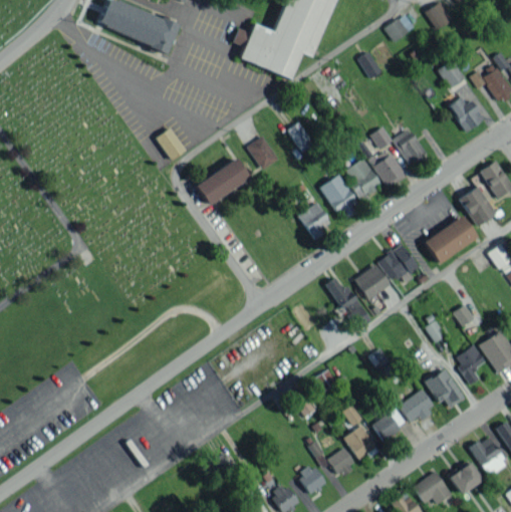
[(177,24),(110,0),(105,0),(96,26),(166,52),(177,24)]
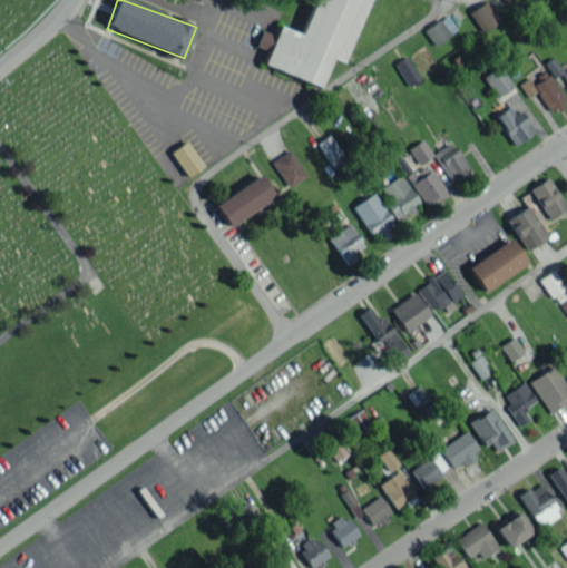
[(369,0),(315,0),(303,36),(281,28),(277,37),(264,31),(257,48),(270,52),(264,67),(322,88),(332,59),(345,65),(369,0)]
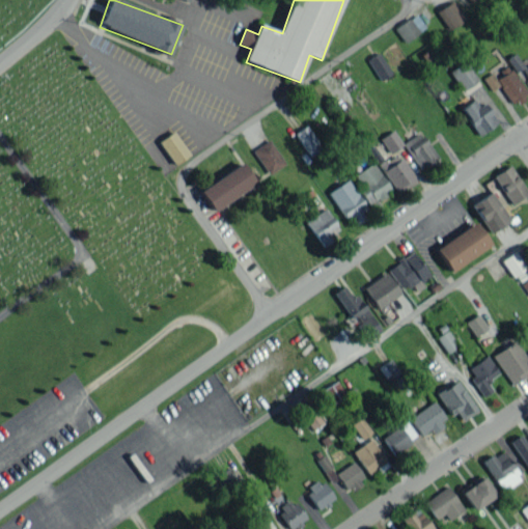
[(467,21),(455,2),(439,12),(450,31),(467,21)]
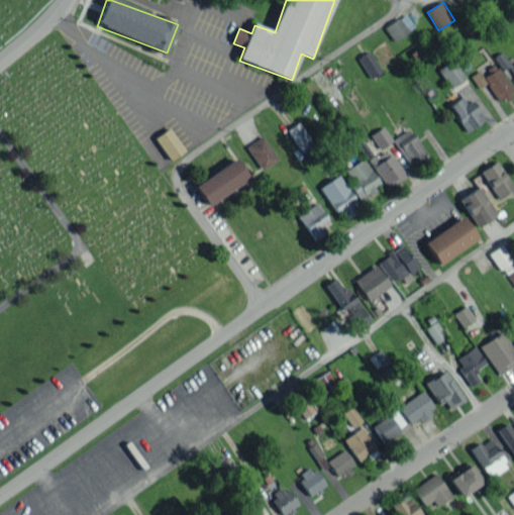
[(397,42),(416,27),(406,14),(387,30),(397,42)]
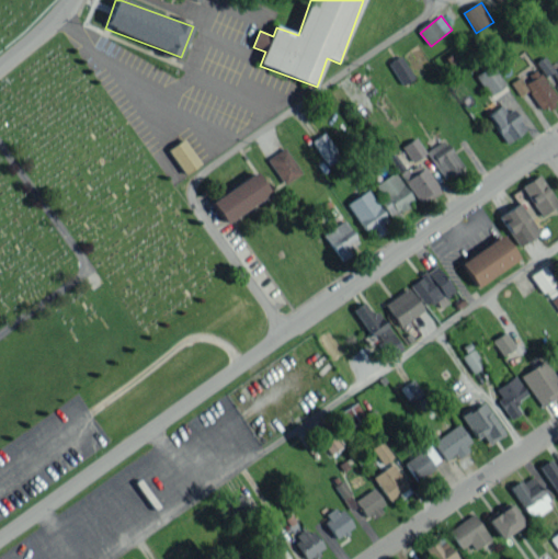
[(403,87),(417,80),(403,57),(390,64),(403,87)]
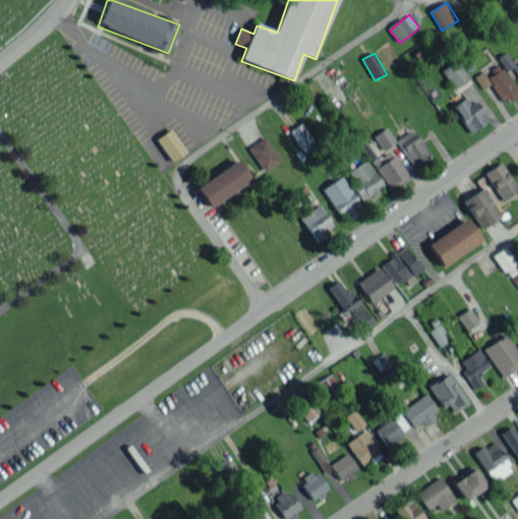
[(455,90),(470,81),(459,62),(444,70),(455,90)]
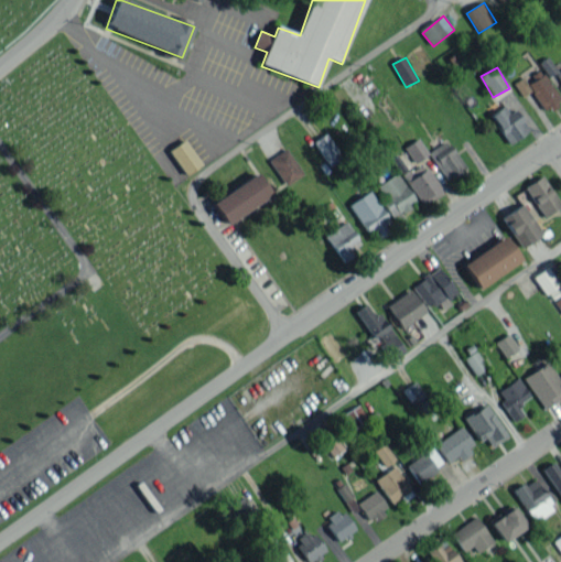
[(526,99),(533,94),(548,114),(560,105),(560,97),(546,75),(530,85),(526,78),(516,85),(526,99)]
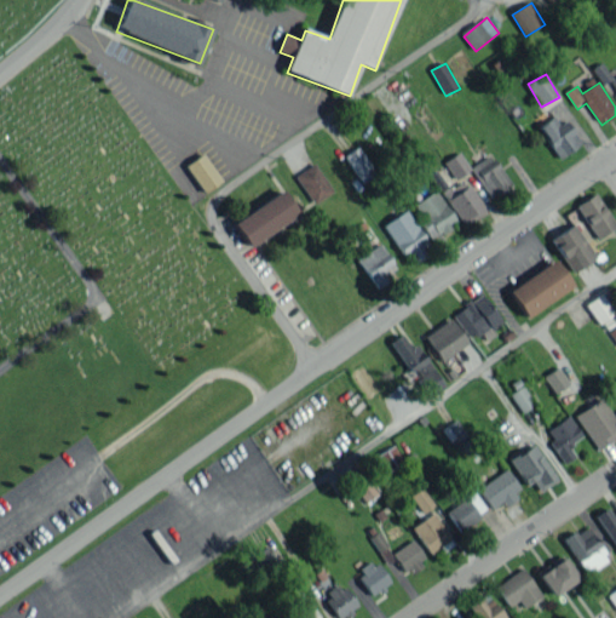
[(540,129),(562,160),(582,146),(560,114),(540,129)]
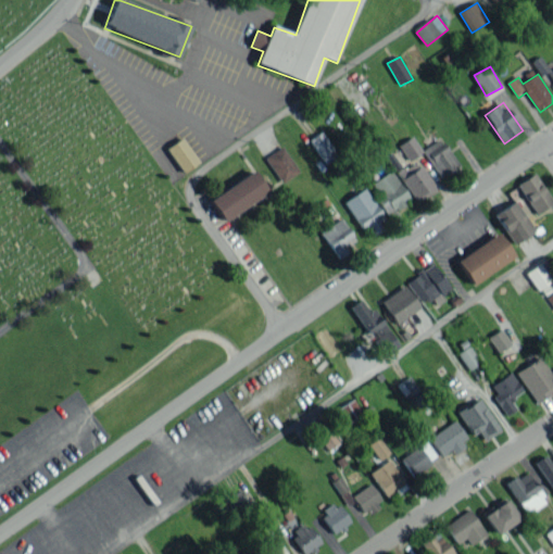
[(311,140),(326,165),(339,158),(324,133),(311,140)]
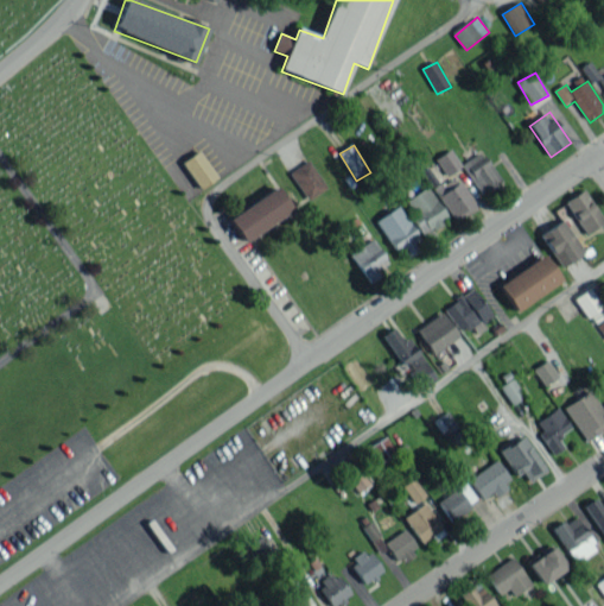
[(447,177),(463,168),(453,150),(437,161),(447,177)]
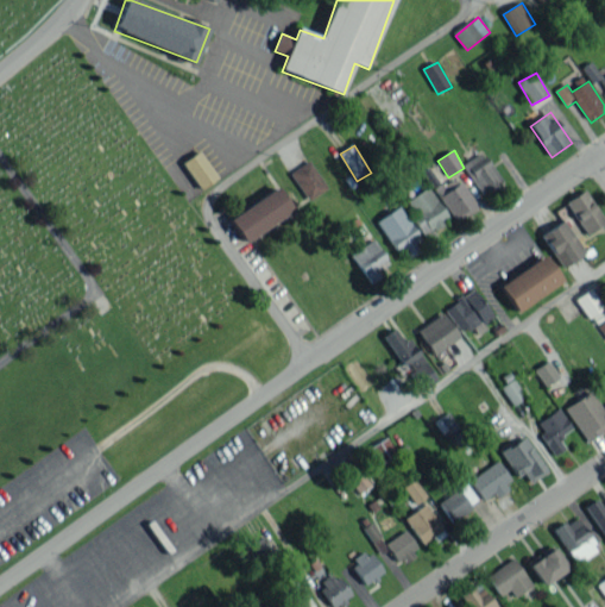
[(202,191),(220,180),(202,152),(184,163),(202,191)]
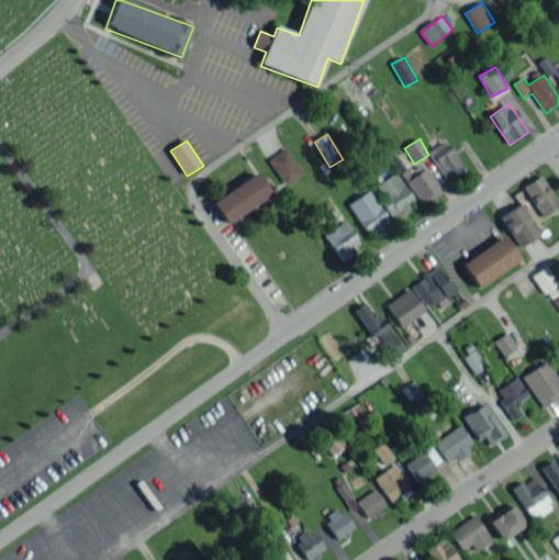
[(446,181),(466,172),(453,142),(432,152),(446,181)]
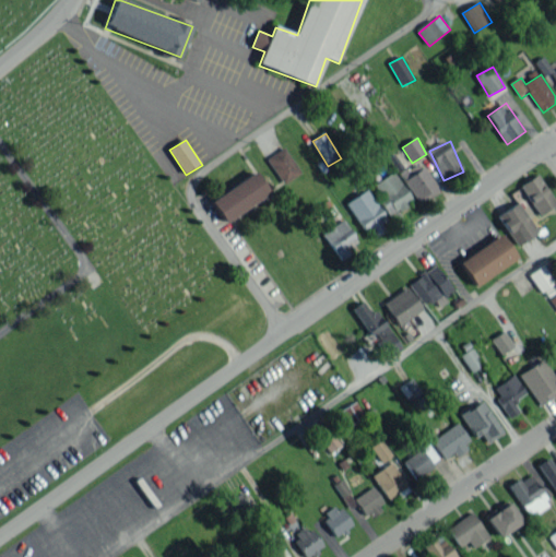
[(303,174),(285,149),(268,160),(285,186),(303,174)]
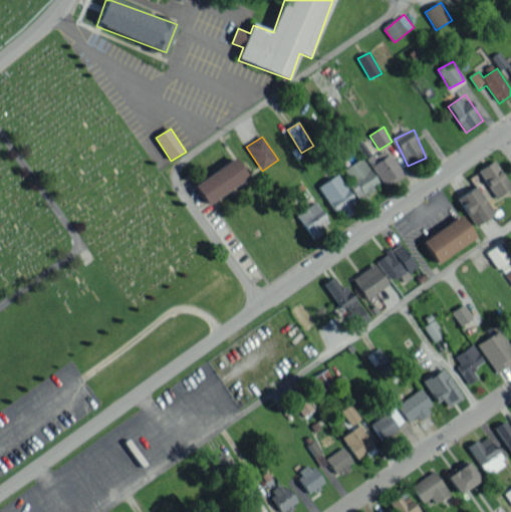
[(382,160),(380,156),(370,161),(386,188),(406,177),(392,154),(382,160)]
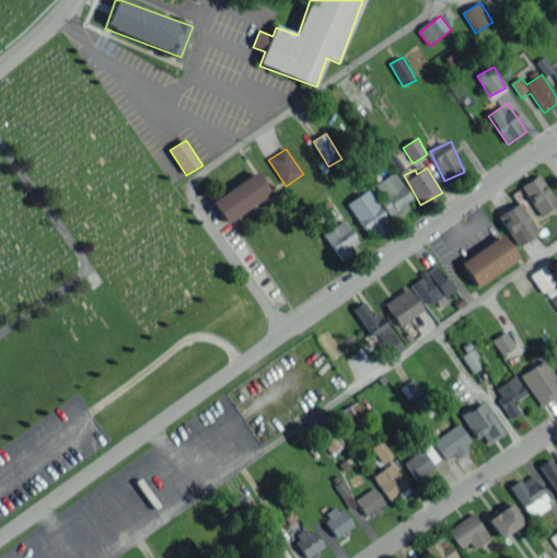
[(211,201),(225,223),(271,195),(257,173),(211,201)]
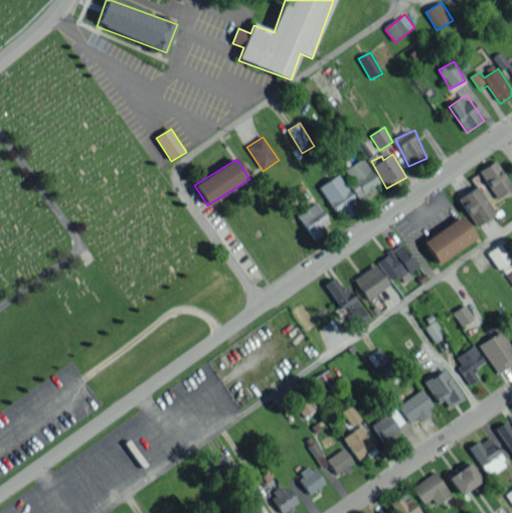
[(381,189),(366,160),(345,171),(360,200),(381,189)]
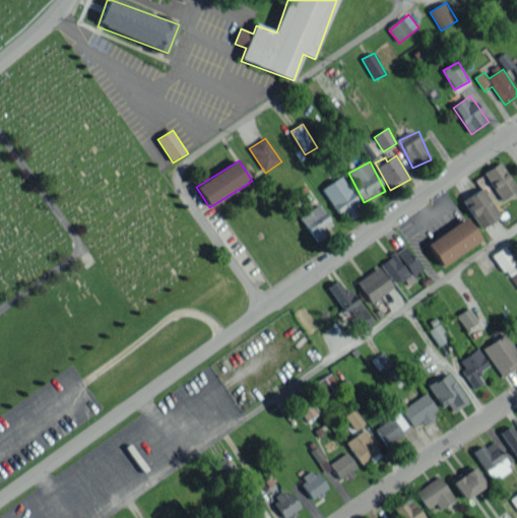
[(503,201),(516,193),(516,186),(502,163),(486,174),(503,201)]
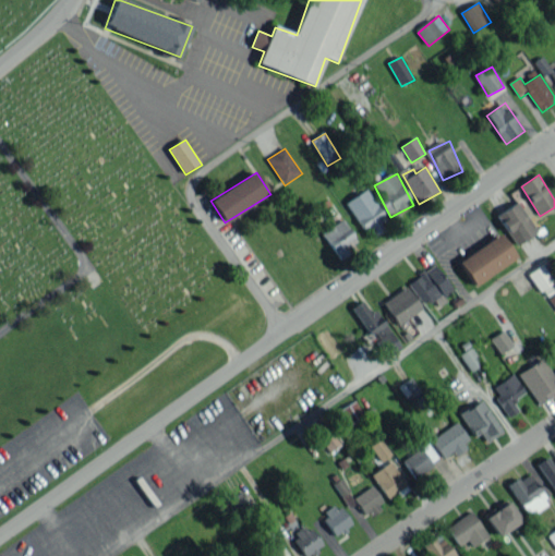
[(348,202),(363,231),(370,228),(374,234),(389,227),(370,190),(348,202)]
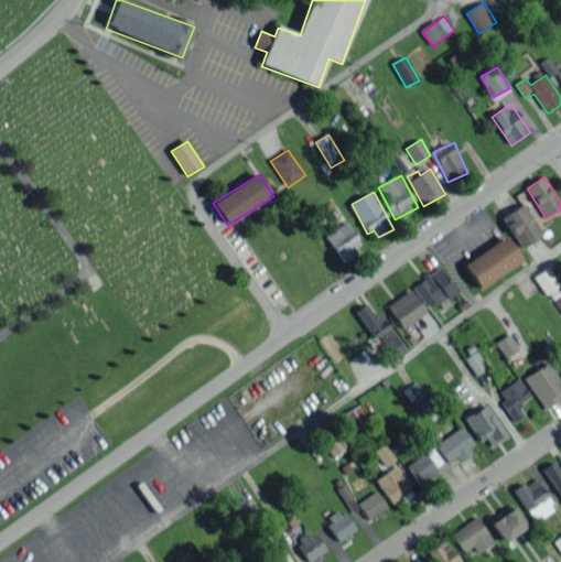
[(543,237),(527,205),(505,217),(521,249),(543,237)]
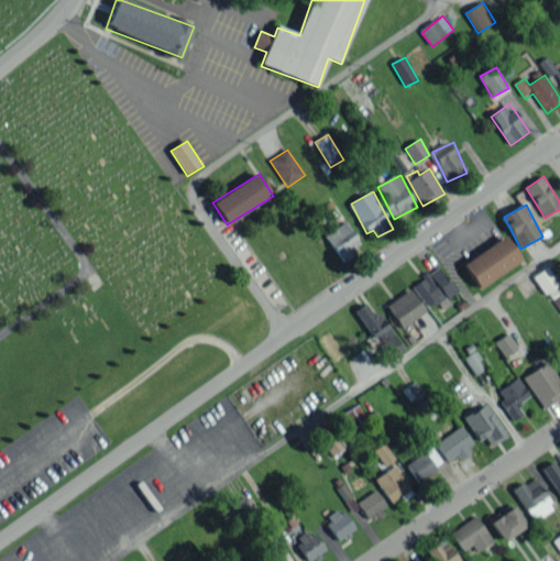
[(362,245),(347,223),(327,237),(344,263),(355,256),(352,251),(362,245)]
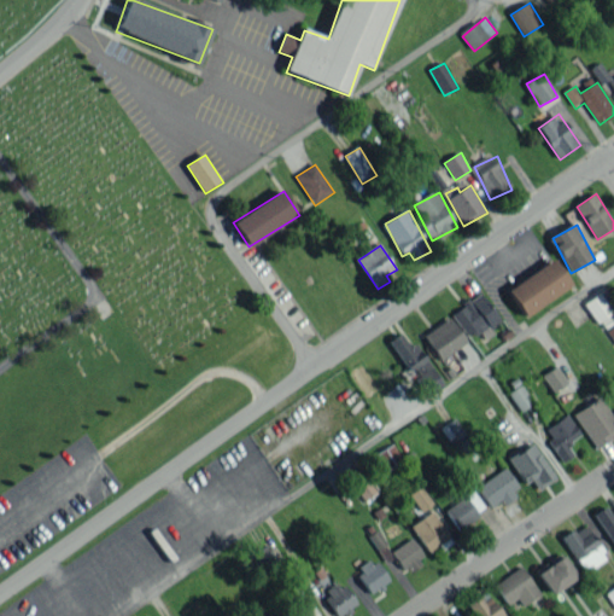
[(509,291),(526,318),(572,286),(555,260),(509,291)]
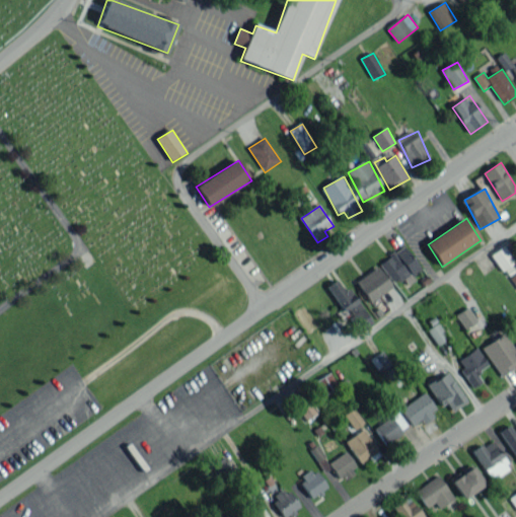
[(381,265),(395,285),(403,280),(408,285),(424,273),(406,246),(381,265)]
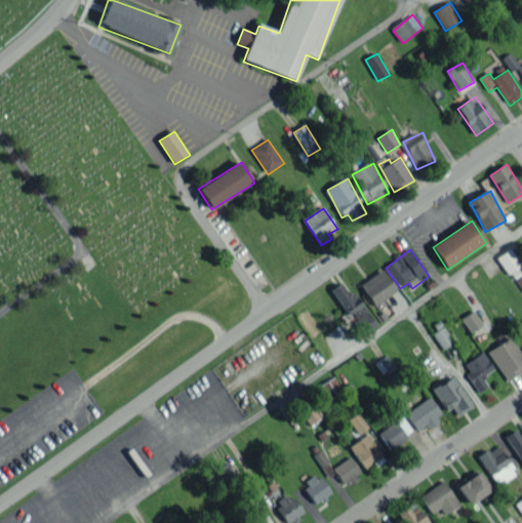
[(498,258),(510,277),(521,269),(521,265),(512,250),(498,258)]
